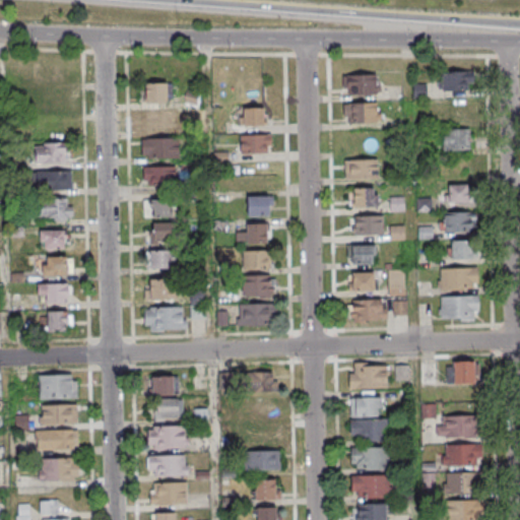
[(441,71),(441,89),(472,89),(472,71),(441,71)]
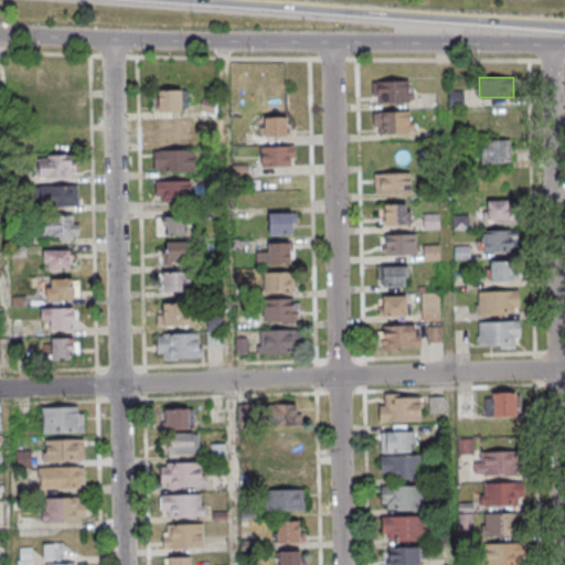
[(412,103),(412,81),(374,81),(374,103),(412,103)]
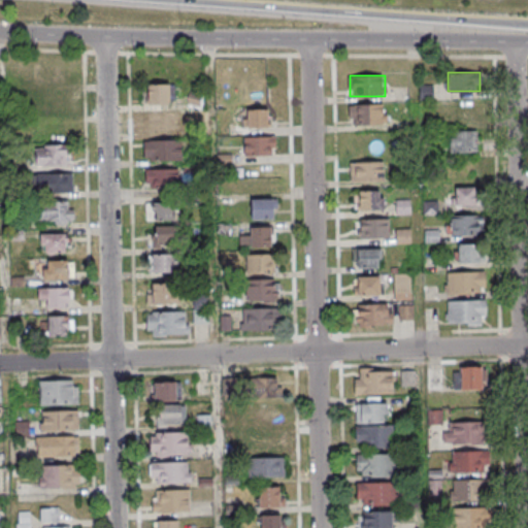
[(146,104),(171,104),(171,84),(146,84),(146,104)]
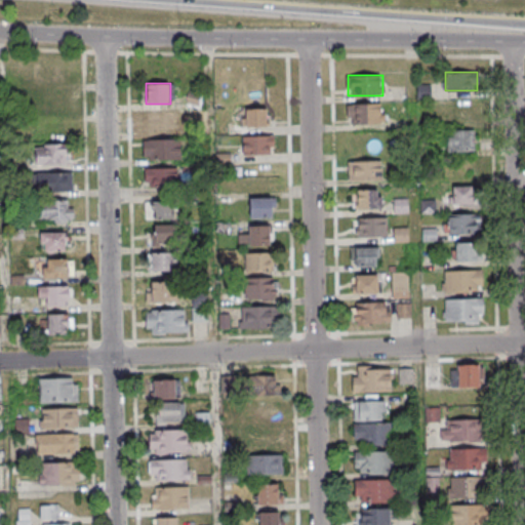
[(473,101),(446,101),(446,120),(473,120),(473,101)]
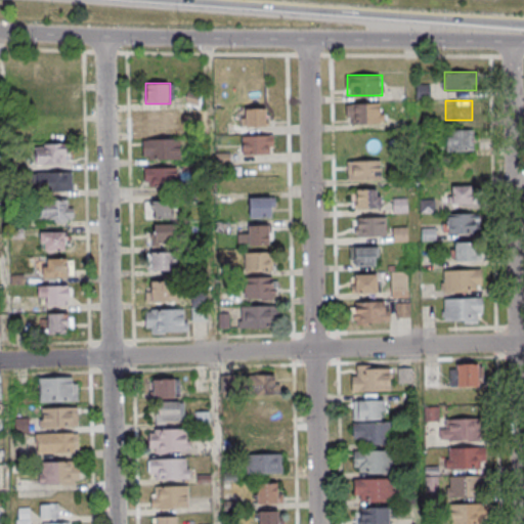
[(383,124),(383,103),(346,103),(346,124),(383,124)]
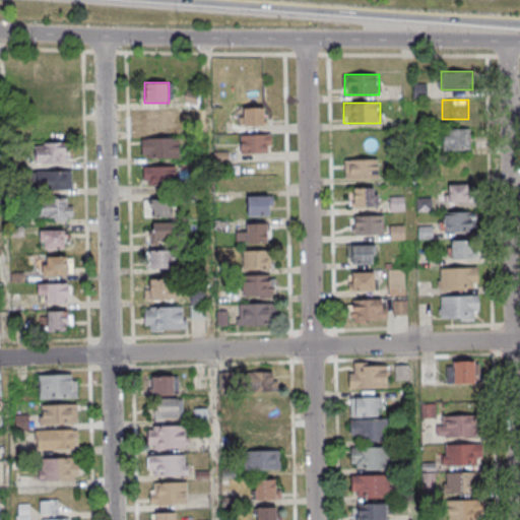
[(240,125),(264,125),(264,107),(240,107),(240,125)]
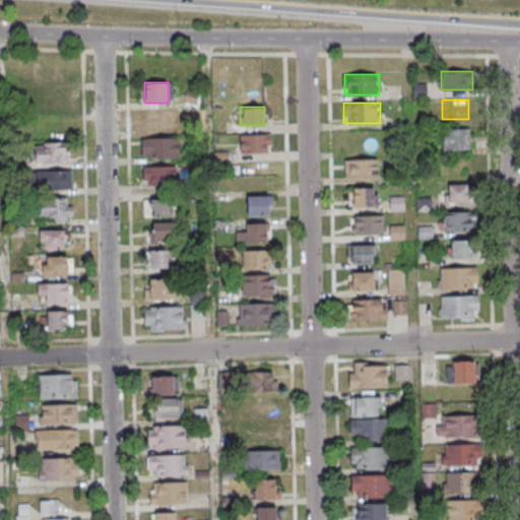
[(141,130),(176,130),(176,109),(141,109),(141,130)]
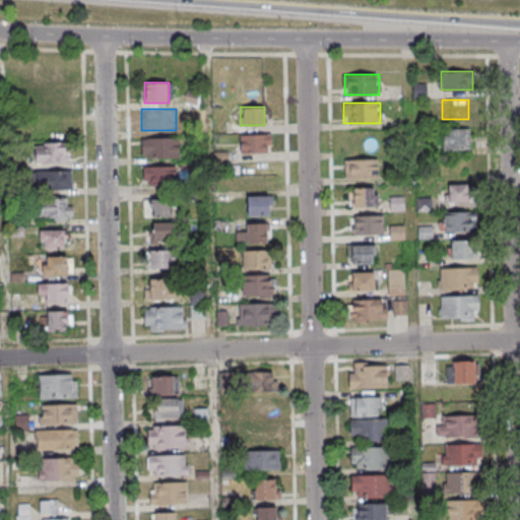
[(443,129),(443,150),(469,150),(469,128),(443,129)]
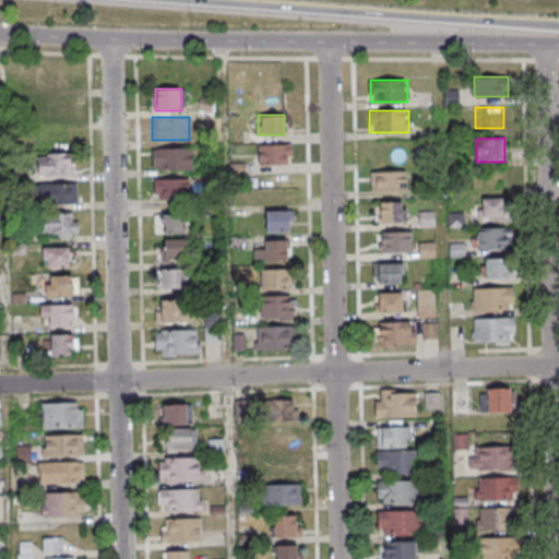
[(258,164),(290,164),(290,143),(258,143),(258,164)]
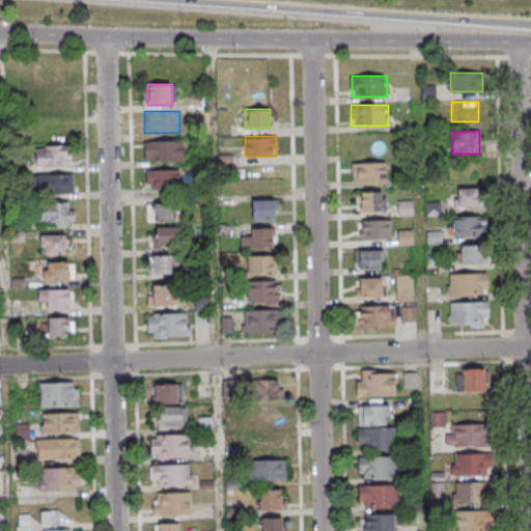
[(144,141),(144,161),(183,161),(183,141),(144,141)]
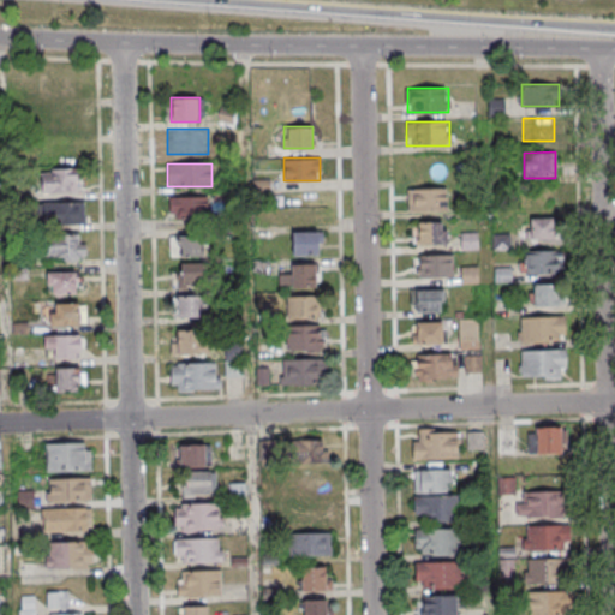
[(78,192),(78,168),(41,168),(41,192),(78,192)]
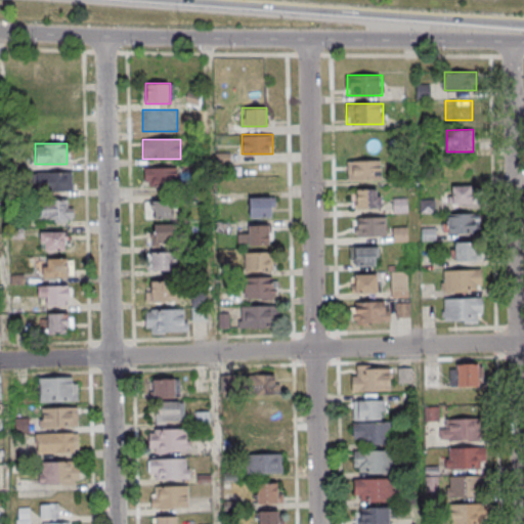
[(348,160),(348,179),(381,179),(381,160),(348,160)]
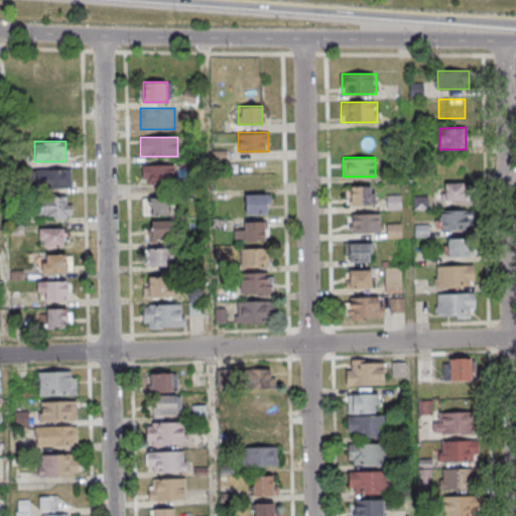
[(142,183),(173,183),(173,164),(142,164),(142,183)]
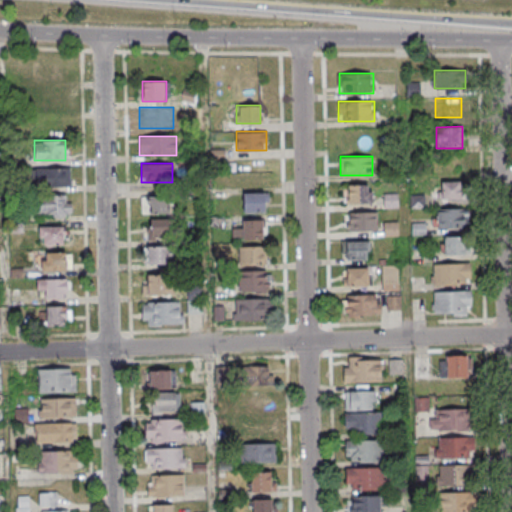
[(70,168),(37,168),(37,187),(70,187),(70,168)]
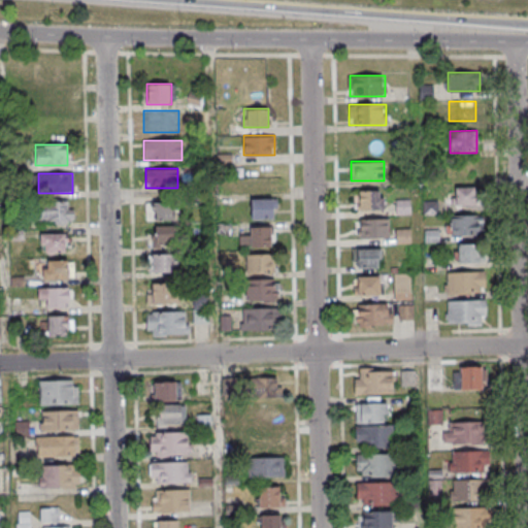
[(475,187),(453,187),(453,206),(475,206),(475,187)]
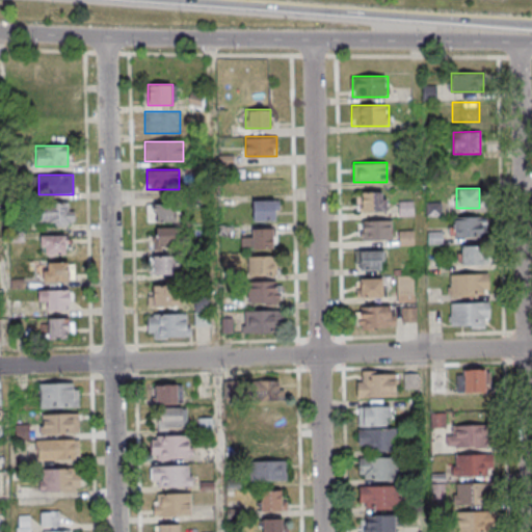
[(387,191),(356,191),(356,212),(387,212),(387,191)]
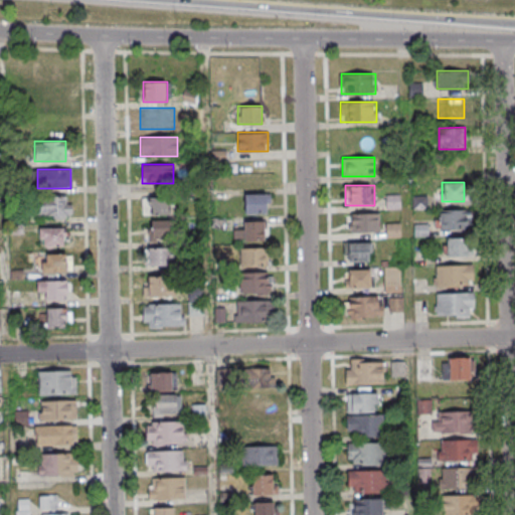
[(266,213),(266,194),(244,194),(244,213),(266,213)]
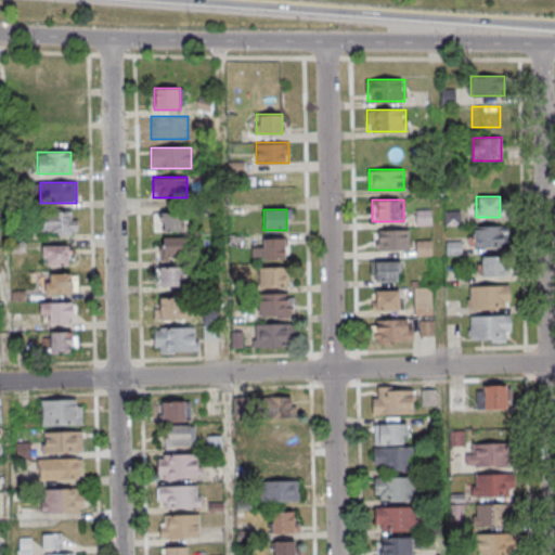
[(39,211),(39,233),(77,233),(77,211),(39,211)]
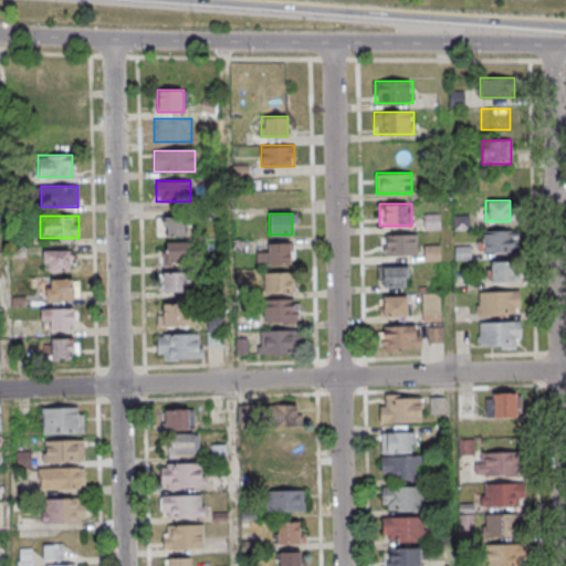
[(188,217),(157,217),(157,237),(188,237),(188,217)]
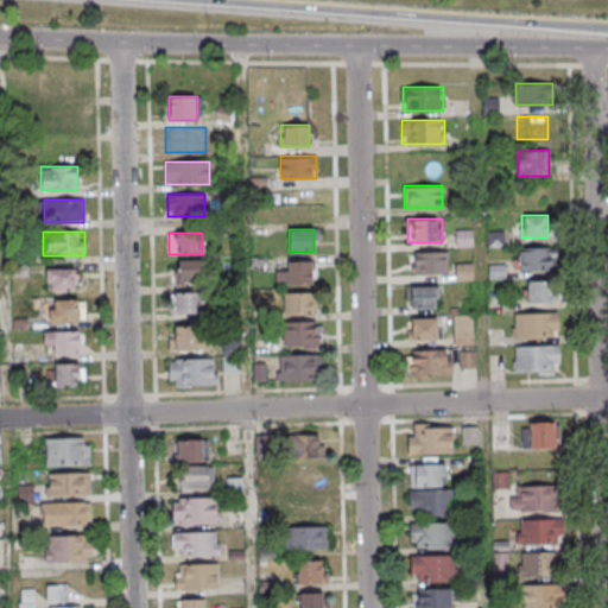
[(553,271),(553,248),(518,248),(518,271),(553,271)]
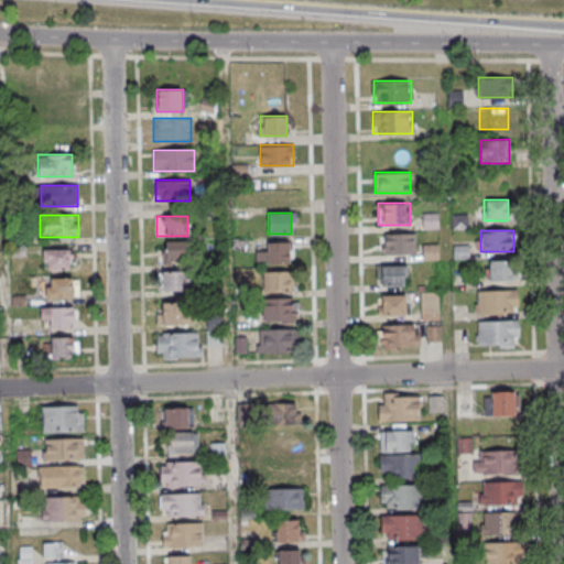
[(415,234),(381,234),(381,255),(415,255),(415,234)]
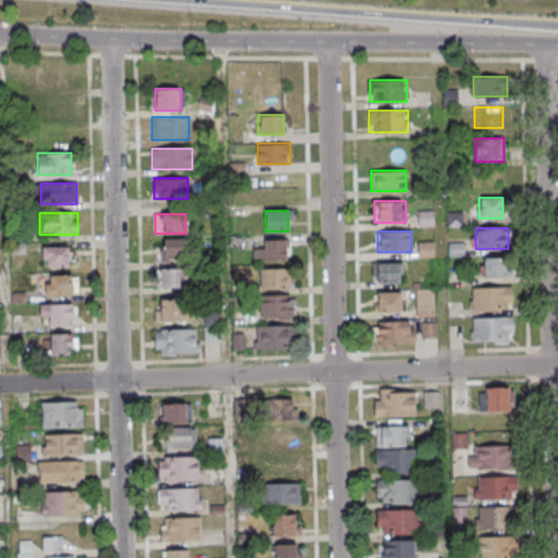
[(184,261),(184,239),(160,239),(160,261),(184,261)]
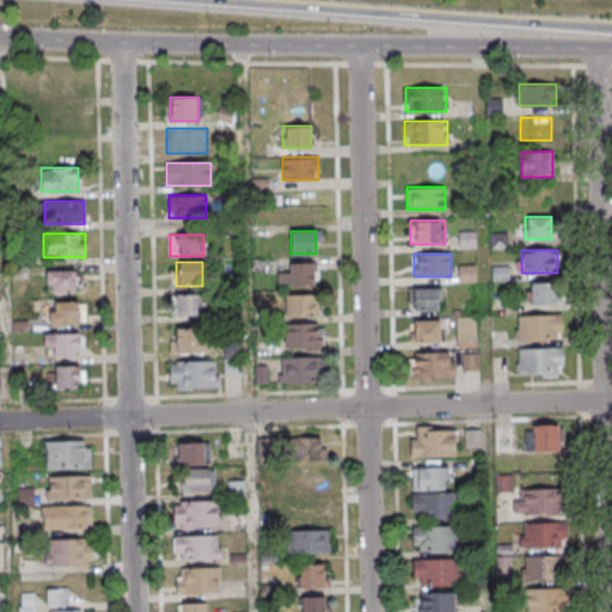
[(277,285),(314,285),(314,263),(288,263),(288,273),(277,273),(277,285)]
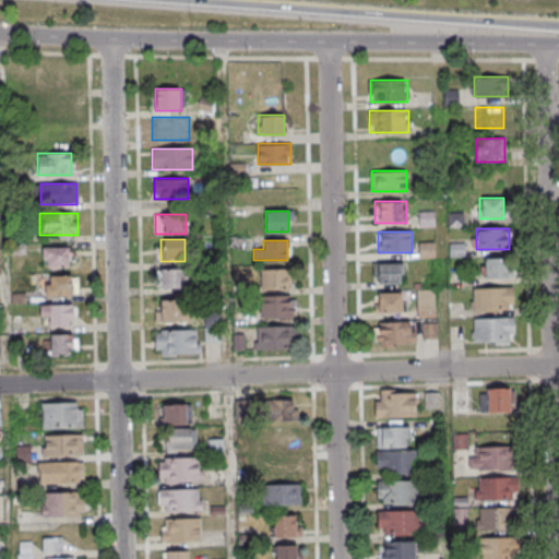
[(43,268),(72,268),(72,248),(43,248),(43,268)]
